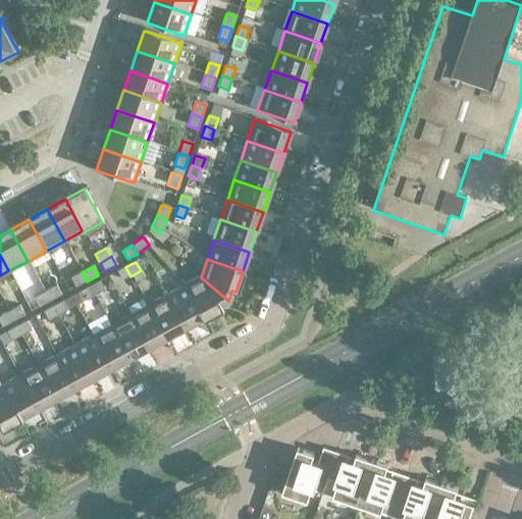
[(131,276),(125,267),(116,272),(121,281),(131,276)]
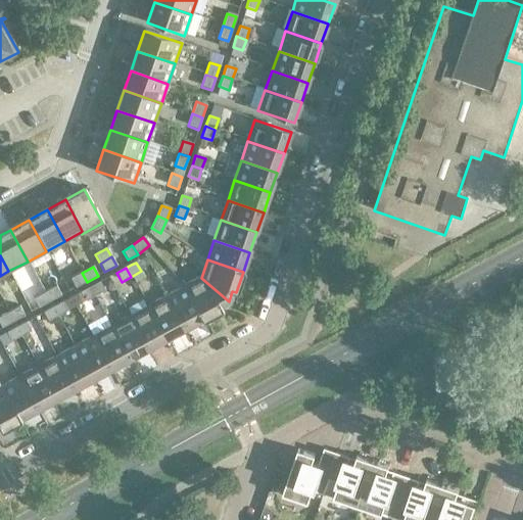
[(87,282),(82,273),(70,279),(75,288),(87,282)]
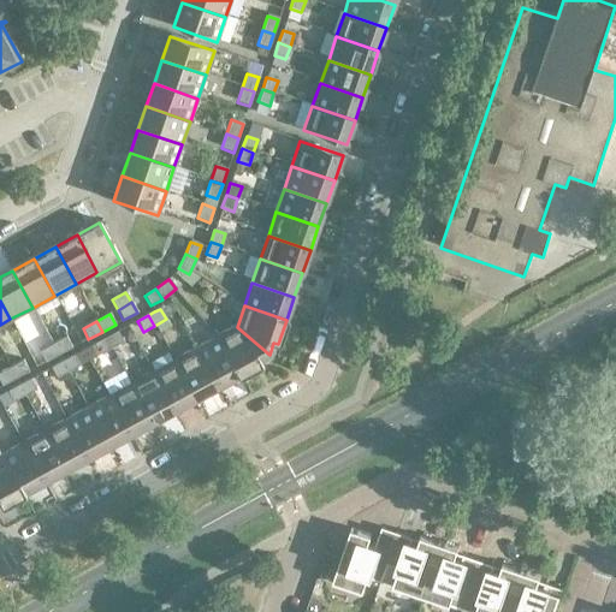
[(270,355),(237,327),(217,338),(238,376),(261,364),(259,361),(270,355)]
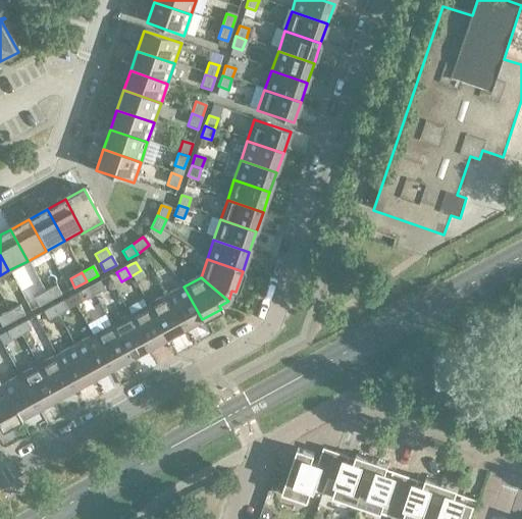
[(104,291),(99,281),(89,287),(94,296),(104,291)]
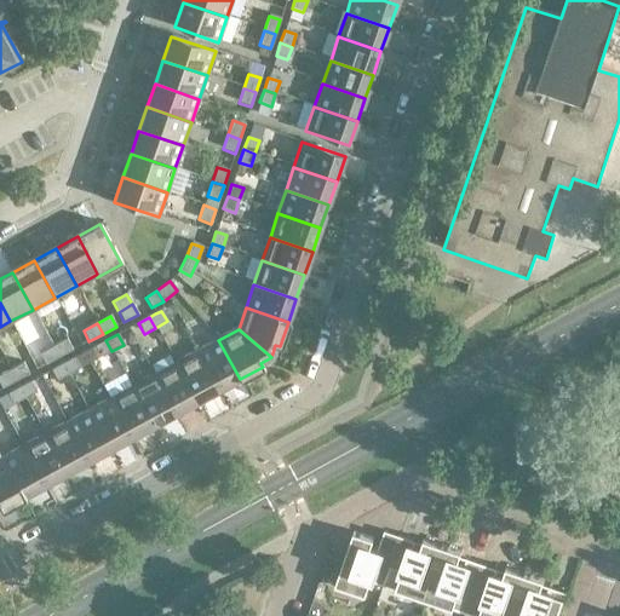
[(67,340),(53,347),(59,358),(72,351),(67,340)]
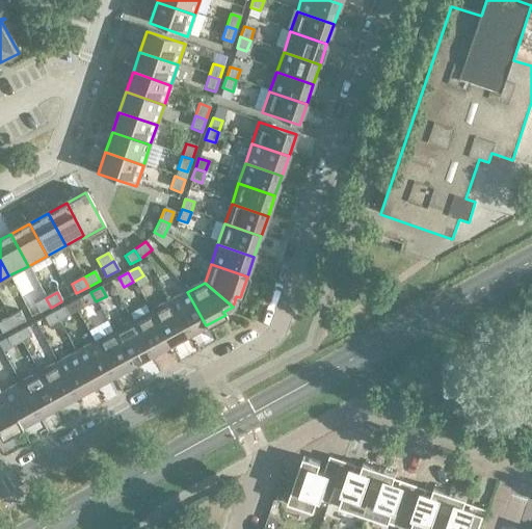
[(96,301),(90,292),(81,298),(86,308),(96,301)]
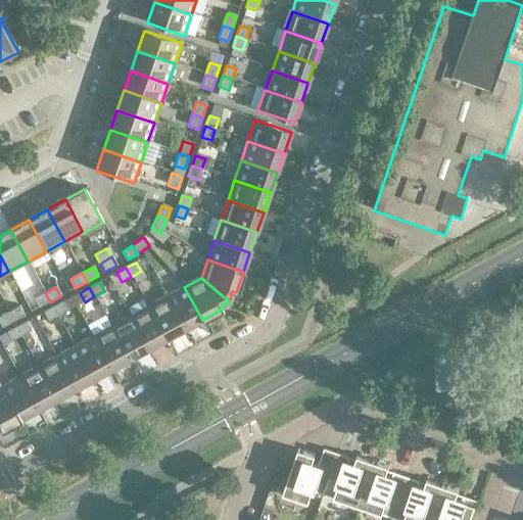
[(202,320),(184,287),(165,296),(184,330),(202,320)]
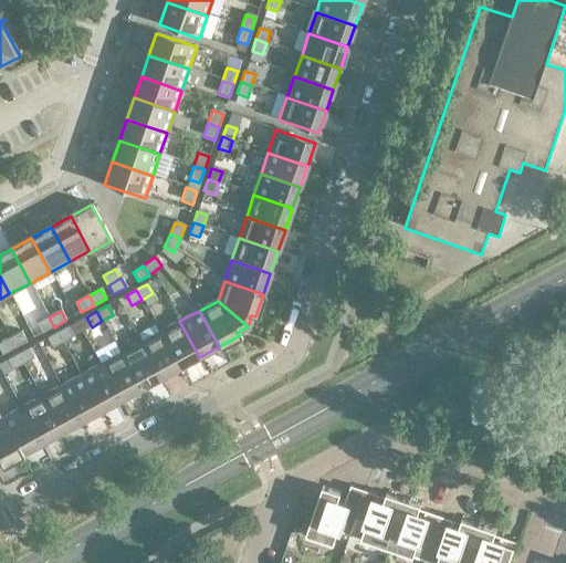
[(54,327),(49,318),(37,324),(41,334),(54,327)]
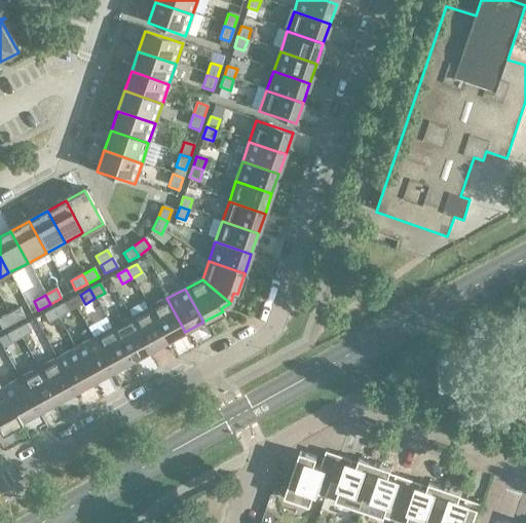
[(185,332),(166,298),(148,308),(166,342),(185,332)]
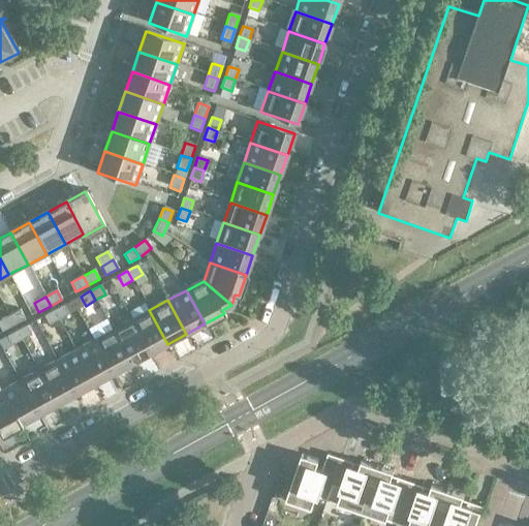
[(68,315),(63,306),(53,311),(58,320),(68,315)]
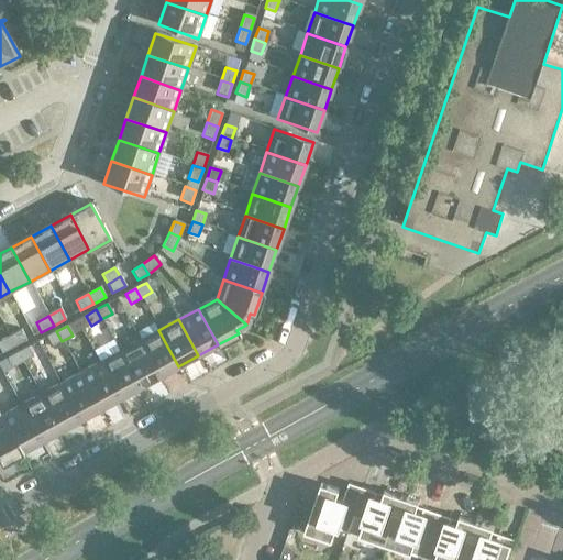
[(178,366),(158,330),(140,341),(158,377),(178,366)]
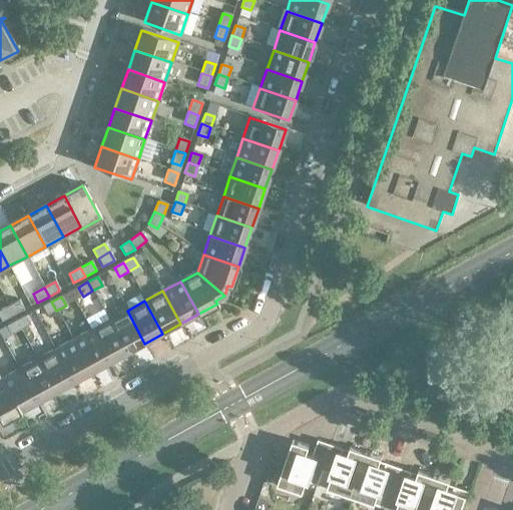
[(19,302),(8,308),(12,317),(23,311),(19,302)]
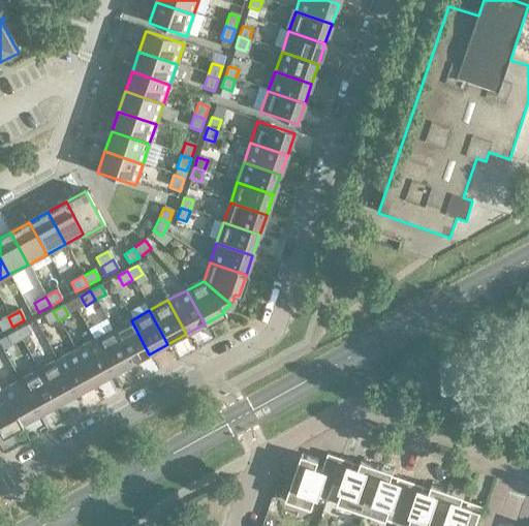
[(58,320),(53,311),(43,316),(49,326),(58,320)]
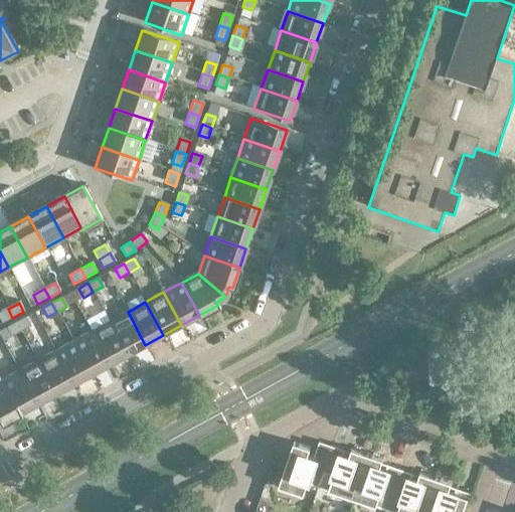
[(12,318),(8,309),(0,312),(0,321),(1,324),(12,318)]
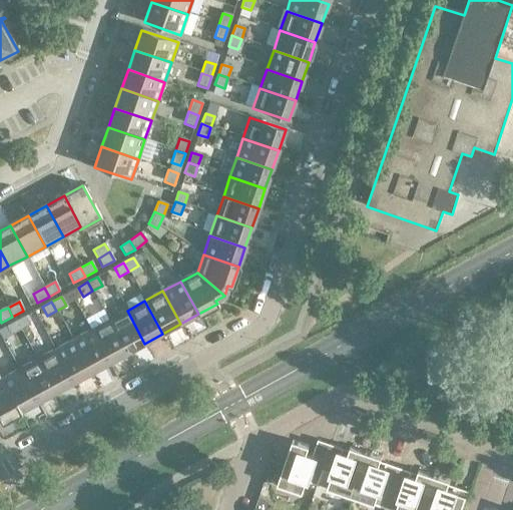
[(144,344),(127,311),(108,321),(126,354),(144,344)]
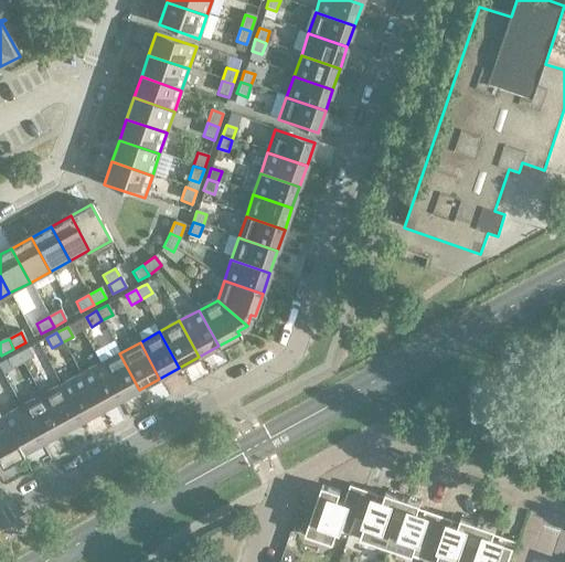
[(33,358),(28,349),(17,354),(22,364),(33,358)]
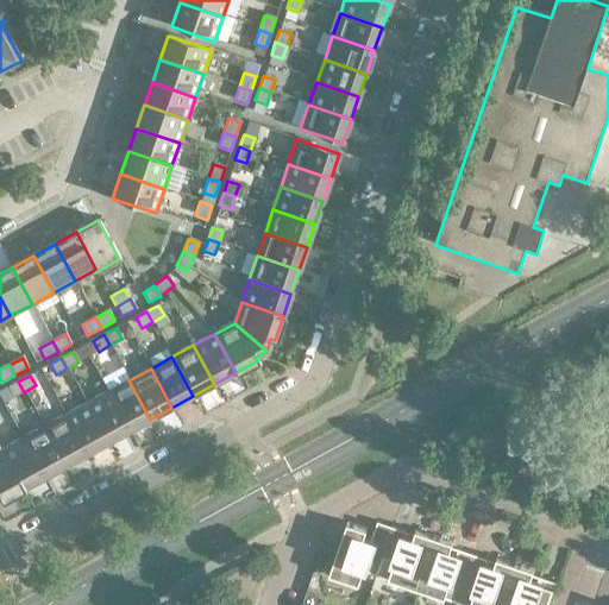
[(150,420),(129,380),(107,392),(129,432),(150,420)]
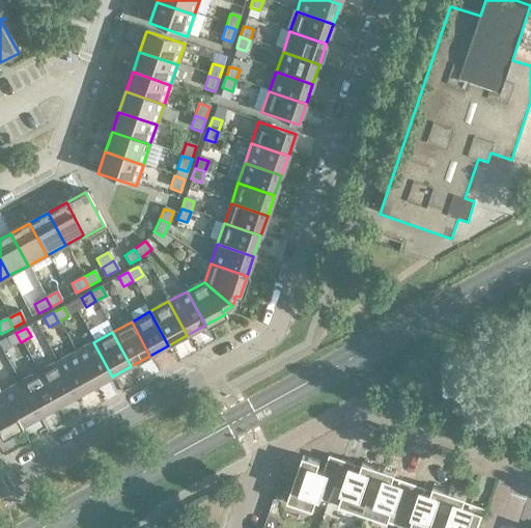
[(21,342),(16,333),(6,338),(11,348),(21,342)]
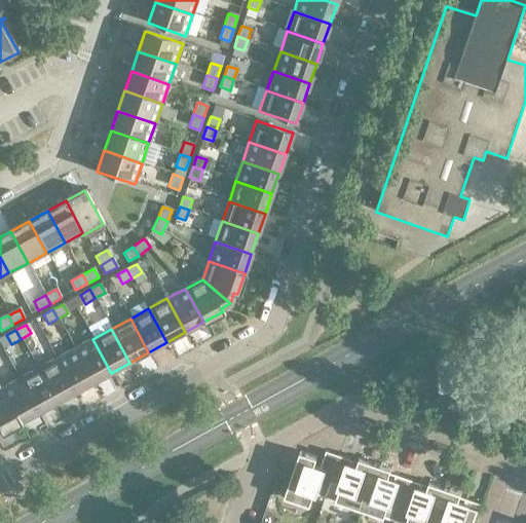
[(111,373),(92,339),(74,349),(92,382),(111,373)]
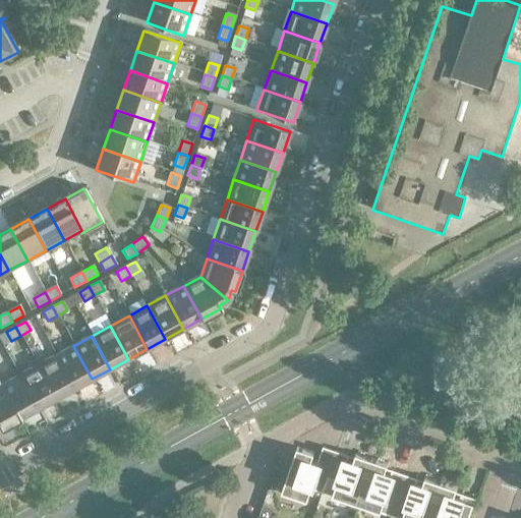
[(92,379),(73,346),(55,356),(73,389),(92,379)]
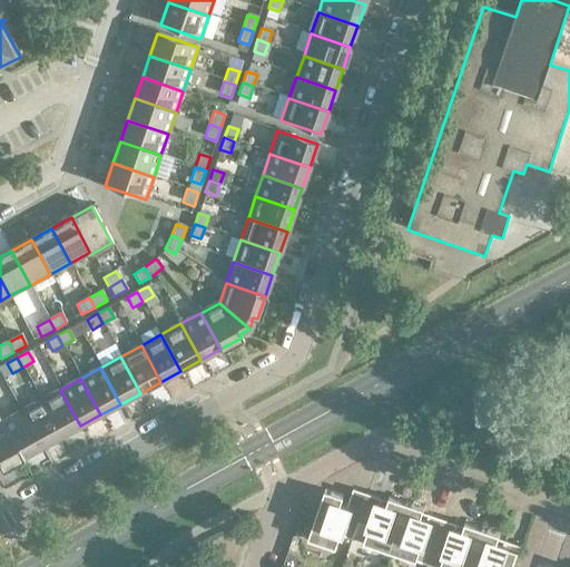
[(80,426),(60,390),(41,400),(60,437),(80,426)]
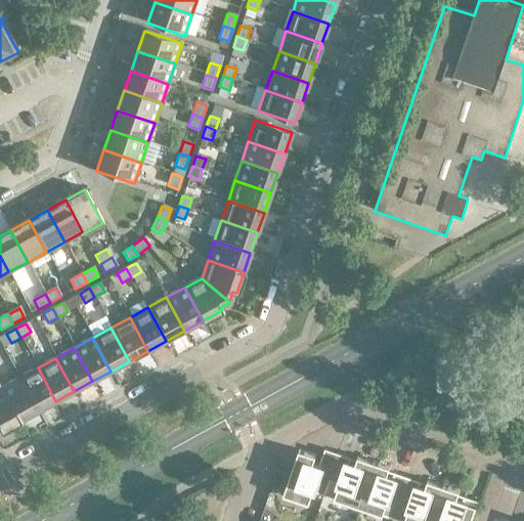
[(55,401),(38,367),(19,378),(37,411),(55,401)]
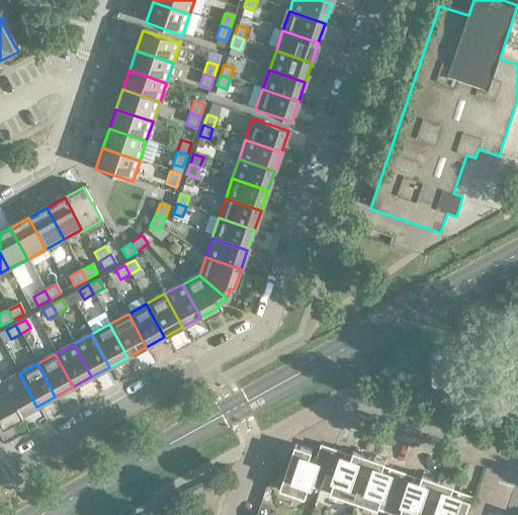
[(36,407),(19,373),(1,383),(19,416),(36,407)]
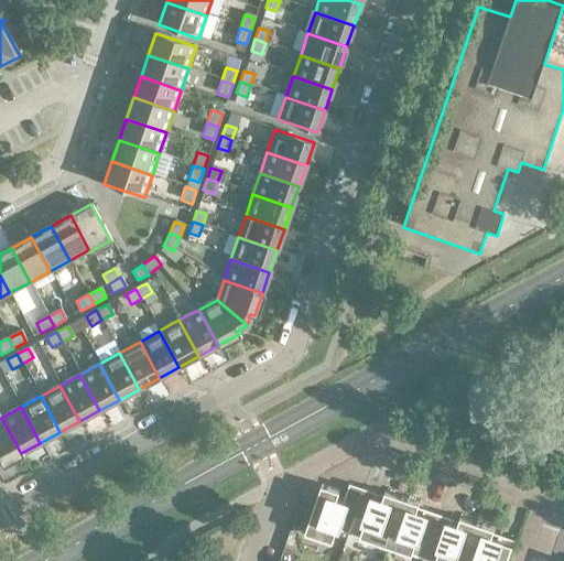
[(0,464),(21,453),(1,418),(0,418),(0,464)]
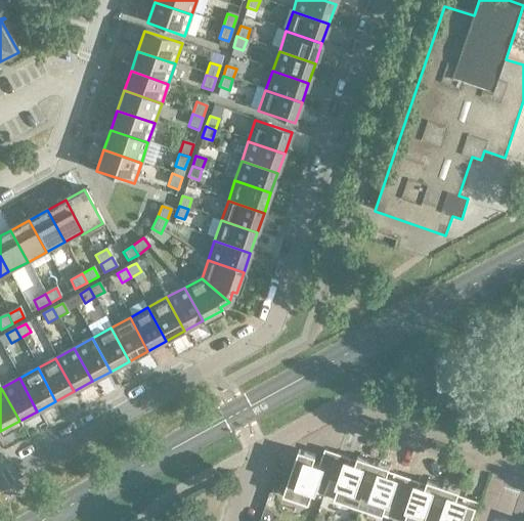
[(324,497),(330,482),(329,482),(337,456),(323,450),(323,451),(318,468),(312,466),(315,458),(300,452),(301,450),(299,450),(299,452),(298,452),(297,456),(296,457),(297,457),(282,496),(308,506),(312,493),(324,497)]
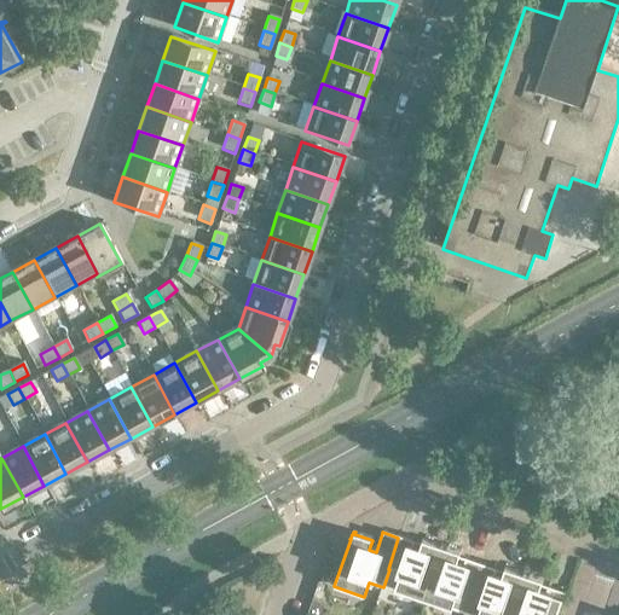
[(414,543),(398,538),(388,569),(389,569),(400,573),(394,591),(423,601),(441,545),(440,547),(422,541),(418,551),(412,549),(414,544),(414,543)]
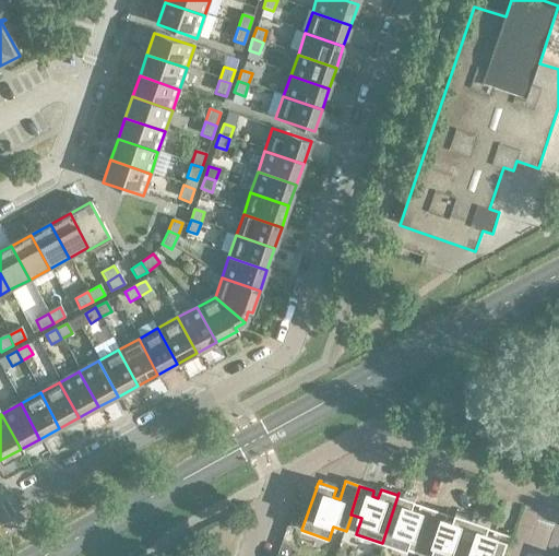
[(400,493),(399,493),(382,543),(419,555),(435,511),(419,507),(420,508),(418,511),(412,509),(415,500),(399,495),(400,493)]
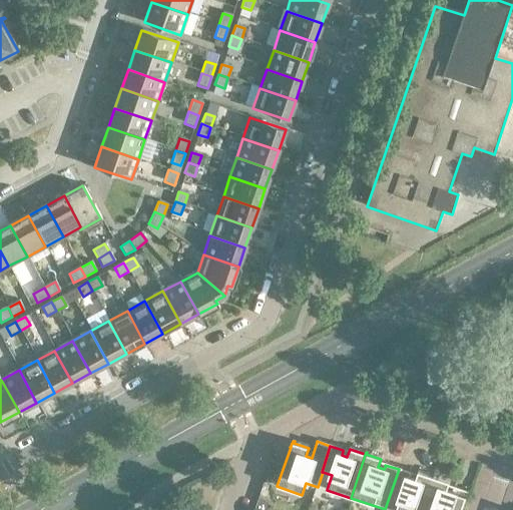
[(412,474),(399,469),(385,509),(422,509),(434,475),(433,477),(418,472),(416,480),(410,478),(411,474),(412,474)]
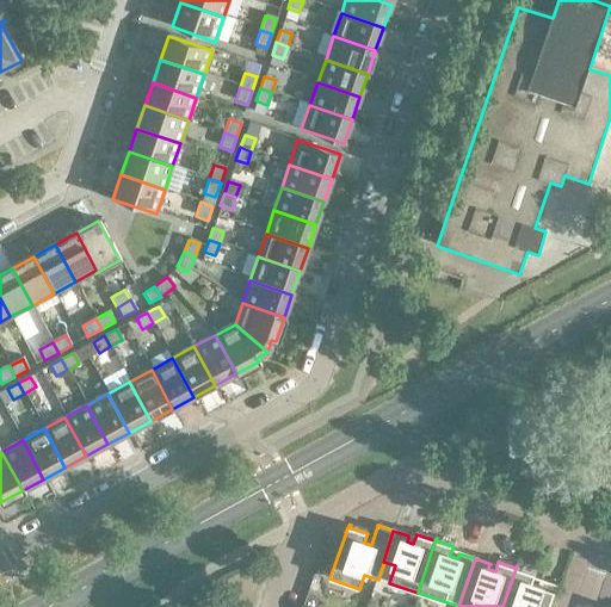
[(518,565),(517,565),(503,606),(549,606),(556,588),(557,588),(557,587),(541,581),(539,582),(541,582),(538,587),(531,584),(535,575),(517,569),(518,565)]
